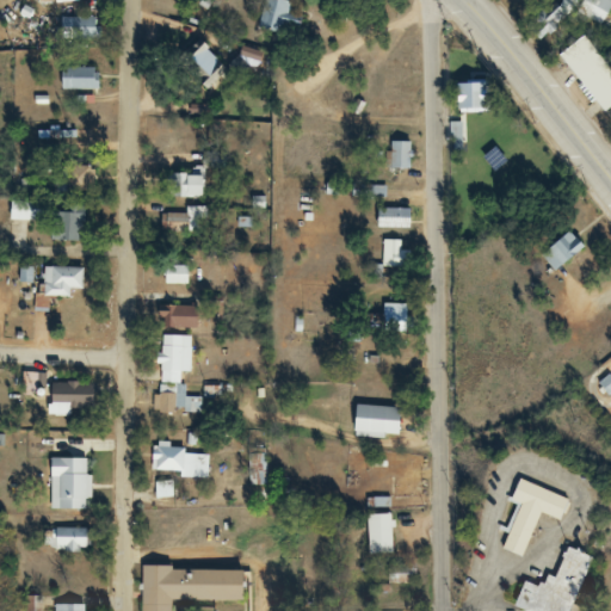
[(295,39),(303,7),(273,0),(265,0),(258,30),(295,39)]
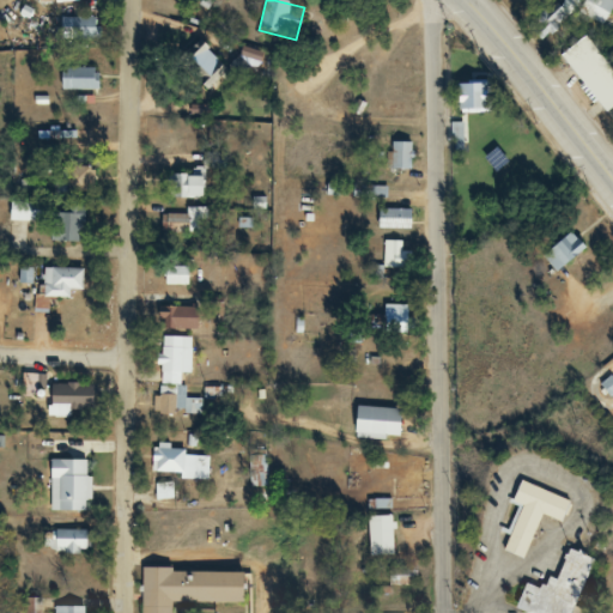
[(612,1),(612,0),(586,0),(578,12),(599,25),(612,1)]
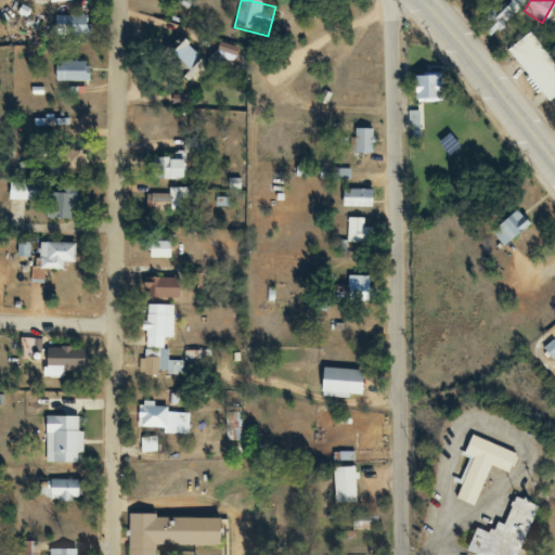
[(64,36),(89,36),(89,16),(64,16),(64,36)]
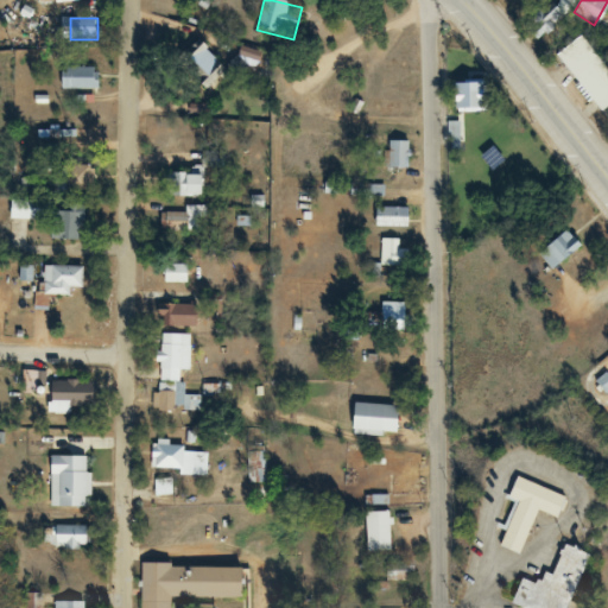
[(597,113),(606,106),(607,108),(607,82),(575,39),(553,55),(597,113)]
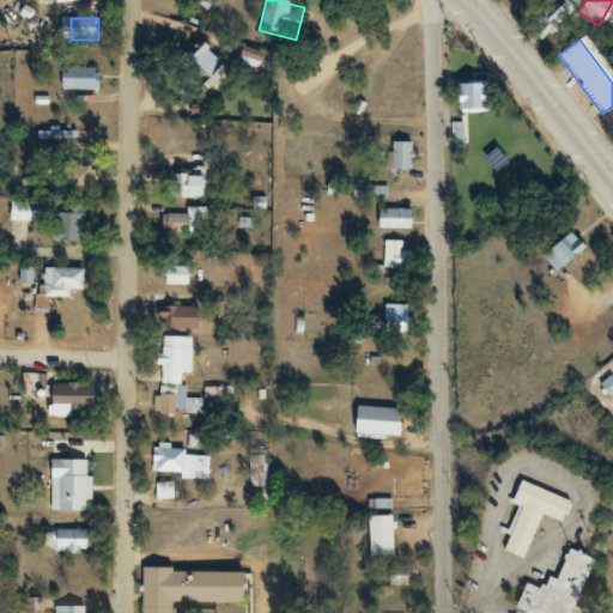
[(204,92),(226,71),(201,44),(177,66),(204,92)]
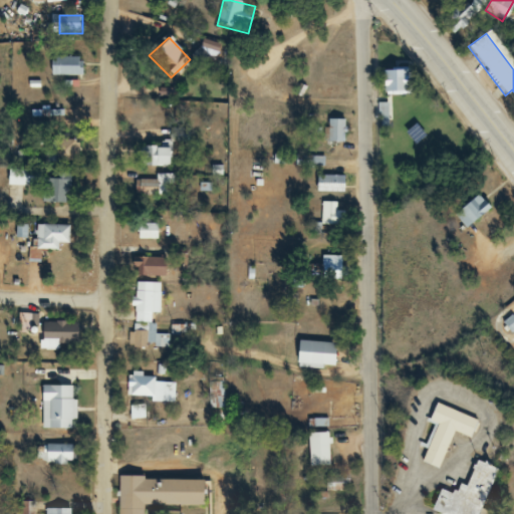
[(81,75),(81,57),(49,57),(49,75),(81,75)]
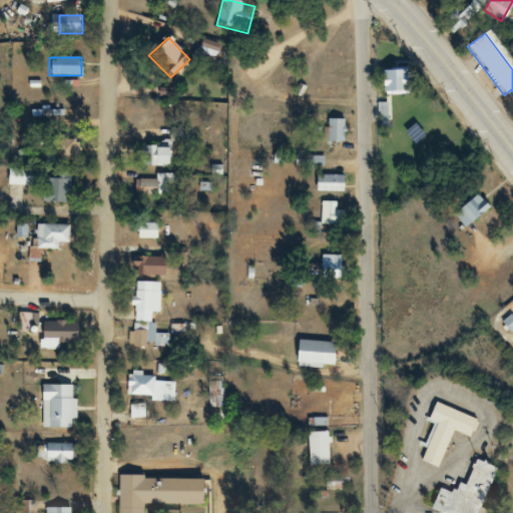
[(346,118),(327,118),(327,141),(346,141),(346,118)]
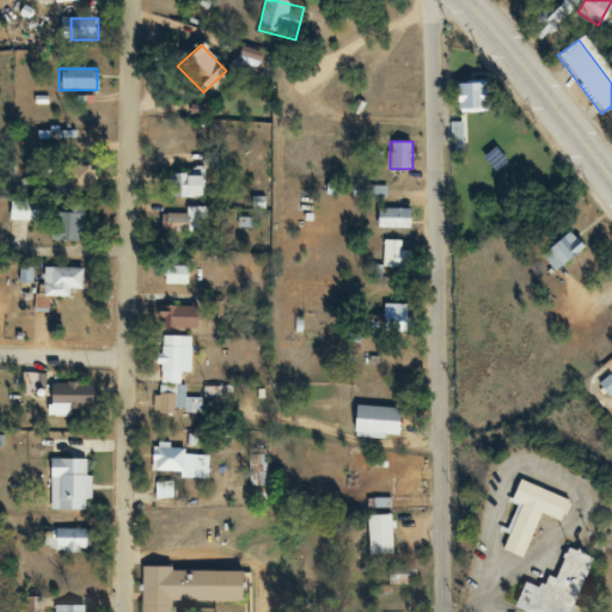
[(95,190),(95,169),(67,169),(67,190),(95,190)]
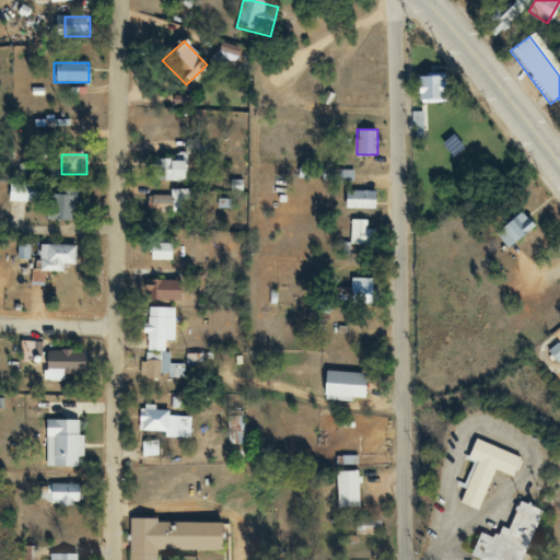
[(151,158),(151,181),(185,181),(185,158),(151,158)]
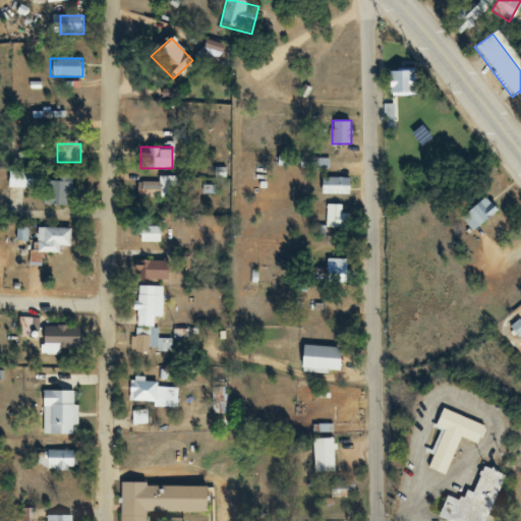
[(41,207),(70,207),(70,176),(41,176),(41,207)]
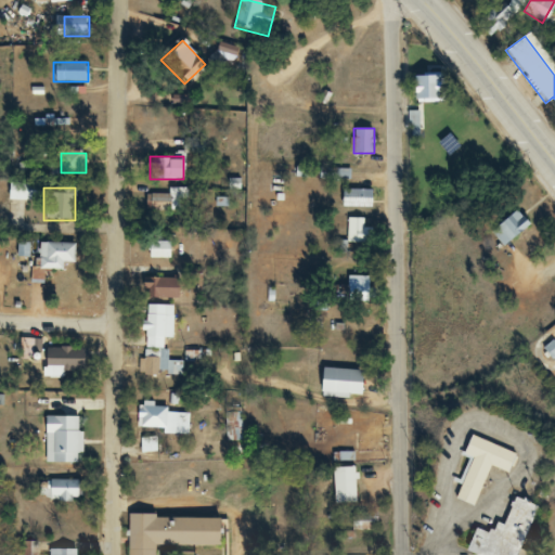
[(186,210),(189,190),(169,188),(167,208),(186,210)]
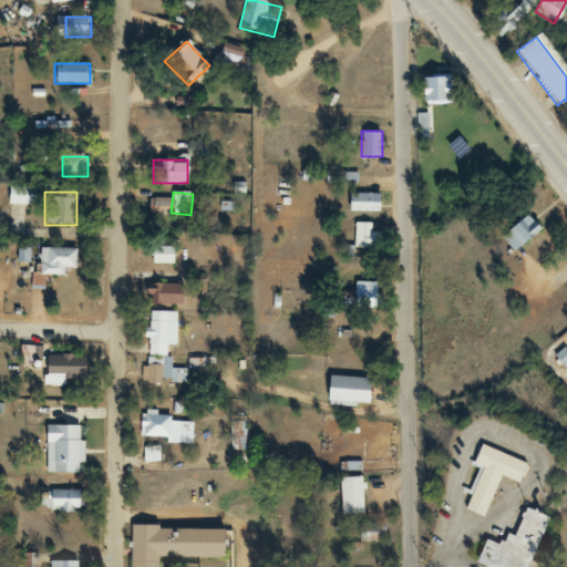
[(380,212),(380,194),(349,194),(349,212),(380,212)]
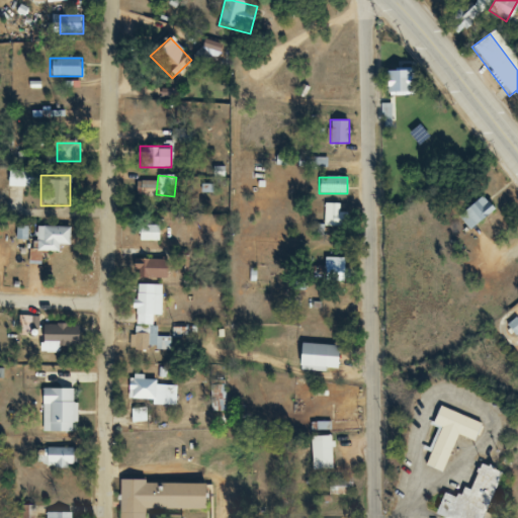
[(469,231),(493,209),(481,195),(456,216),(469,231)]
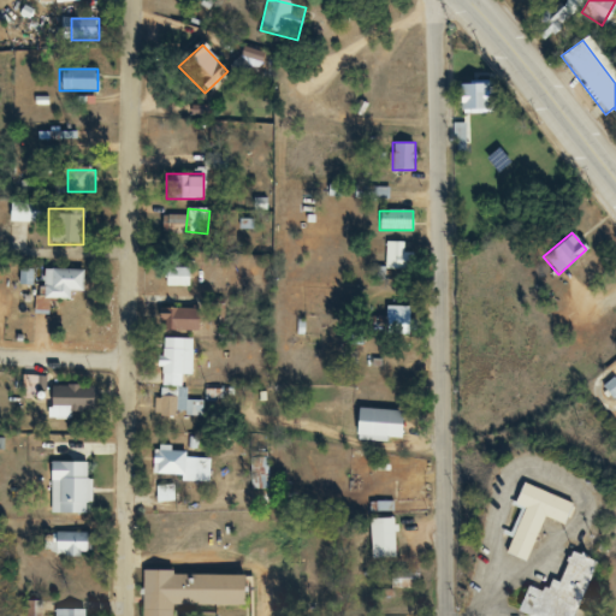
[(413,242),(386,242),(386,270),(413,270),(413,242)]
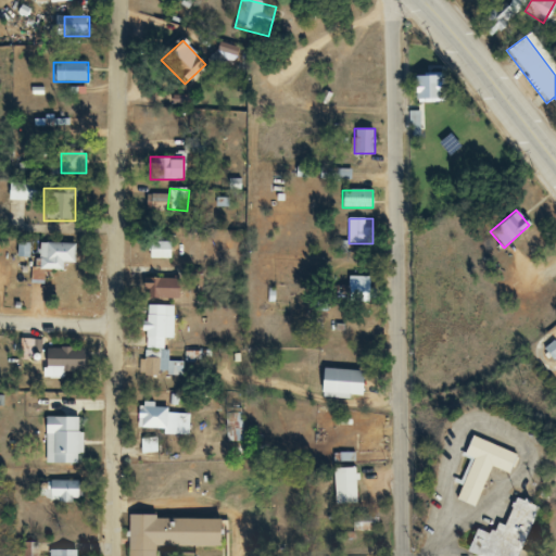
[(169,260),(169,241),(148,241),(148,260),(169,260)]
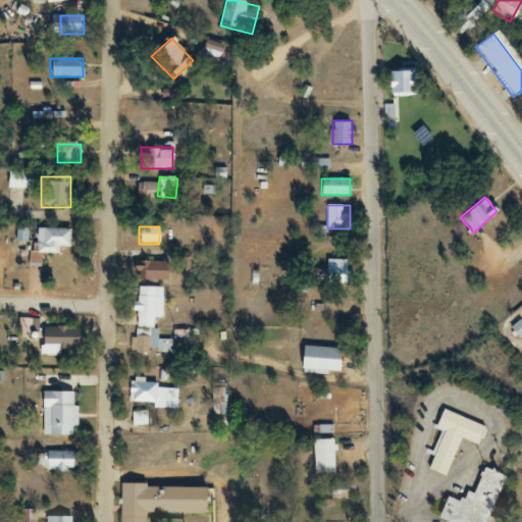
[(58,254),(58,247),(69,247),(69,228),(36,228),(36,254),(58,254)]
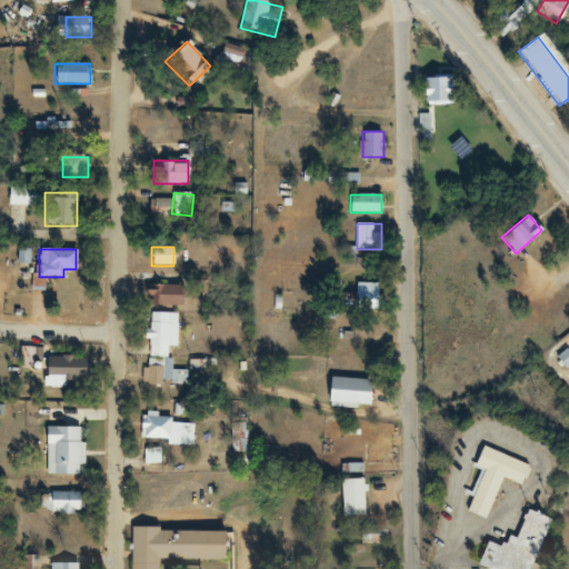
[(153,286),(153,306),(181,306),(181,286),(153,286)]
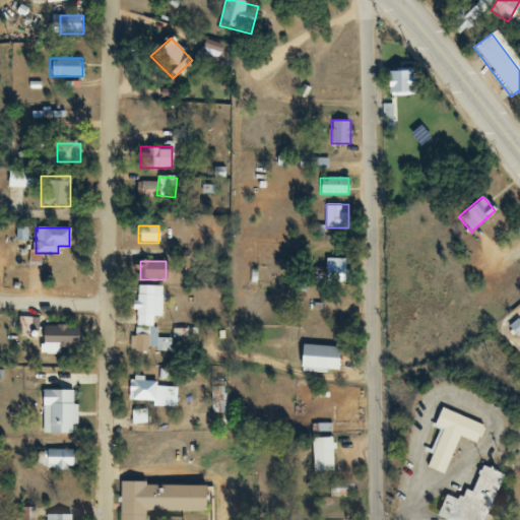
[(333,261),(331,272),(342,273),(343,263),(333,261)]
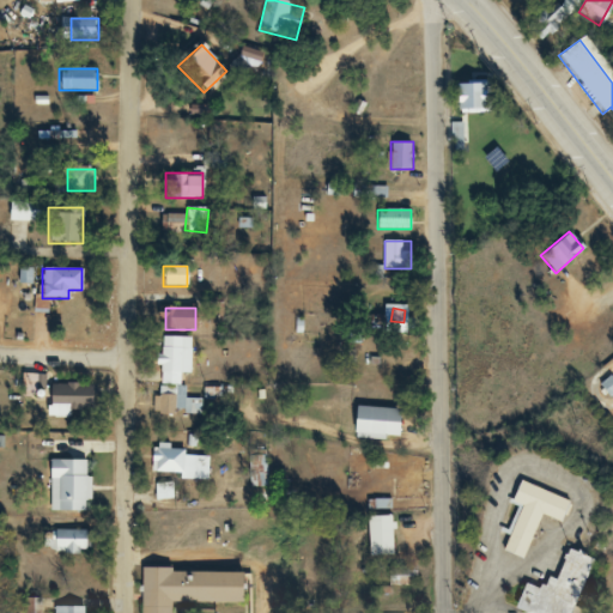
[(44,392),(44,376),(22,376),(22,392),(44,392)]
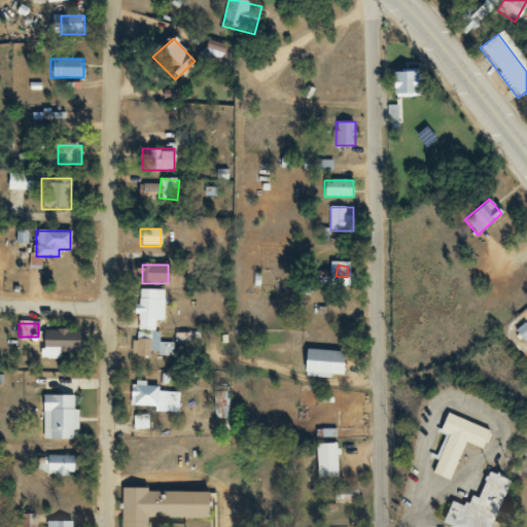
[(58,358),(58,351),(77,352),(77,330),(41,330),(40,358),(58,358)]
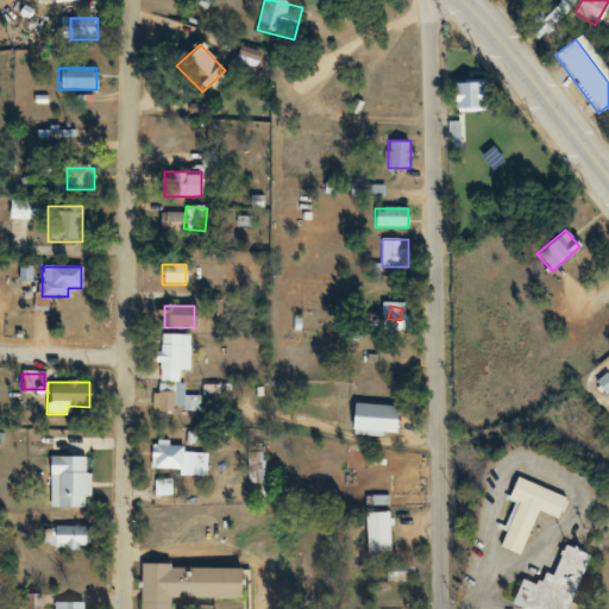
[(395,437),(396,406),(351,405),(350,435),(395,437)]
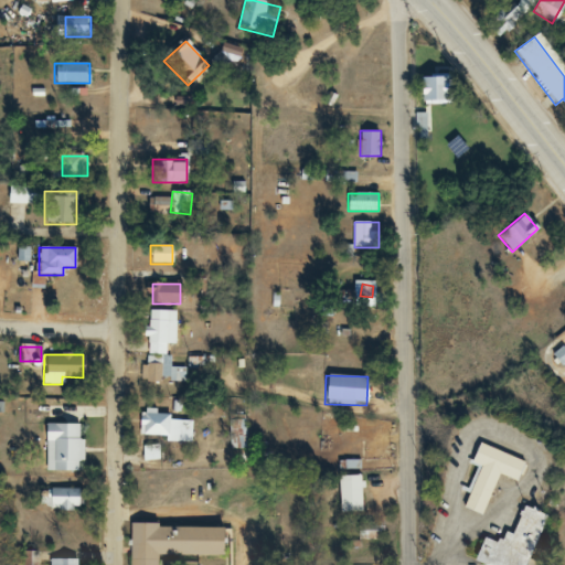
[(166,436),(166,441),(192,443),(192,420),(169,420),(169,413),(145,412),(144,436),(166,436)]
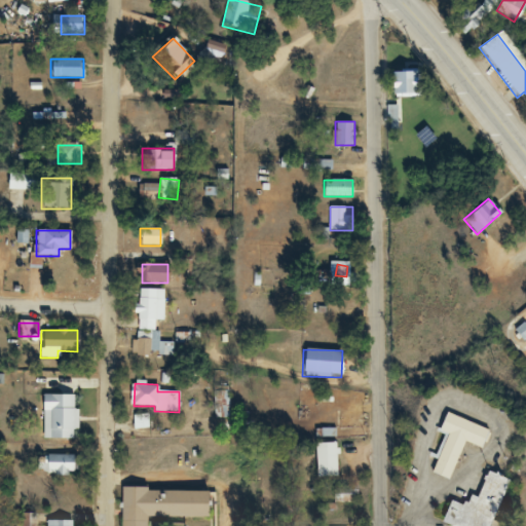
[(480,448),(487,429),(442,413),(436,433),(443,435),(429,474),(448,481),(462,442),(480,448)]
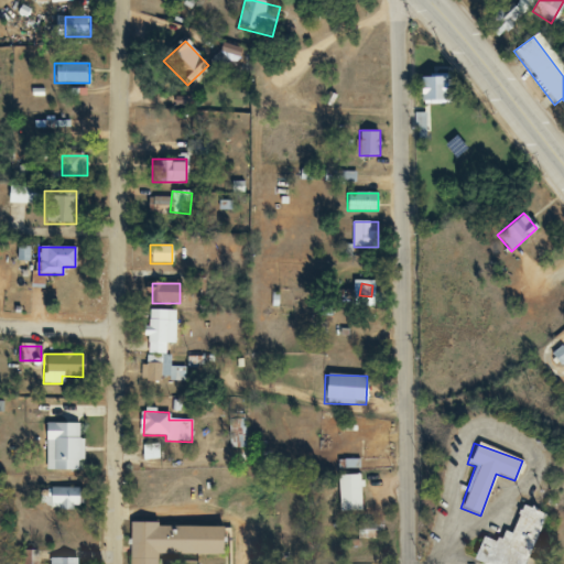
[(338,512),(361,512),(361,475),(338,475),(338,512)]
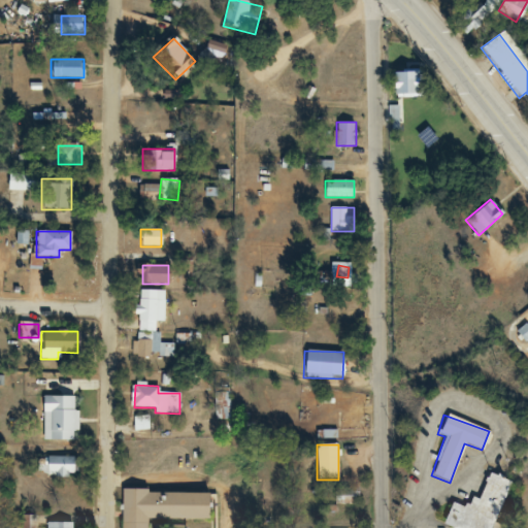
[(73,476),(73,456),(44,456),(44,476),(73,476)]
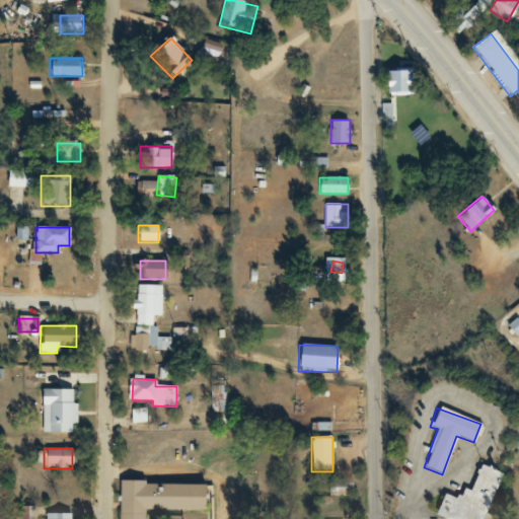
[(500,473),(478,465),(469,492),(462,489),(458,500),(442,494),(434,516),(442,518),(496,518),(485,515),(500,473)]
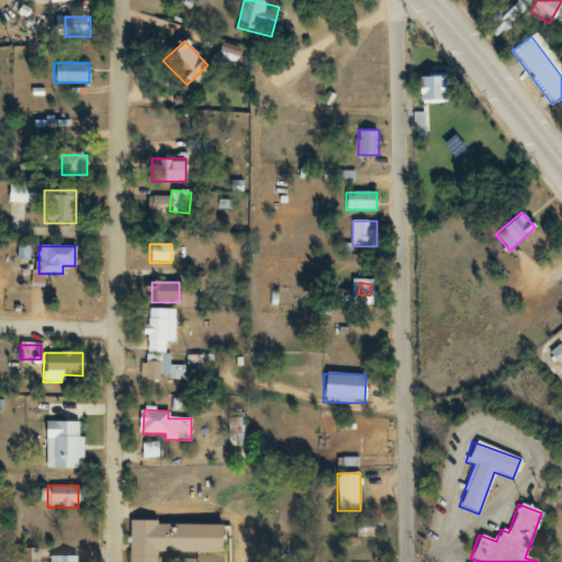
[(128,561),(155,561),(156,553),(222,553),(222,523),(130,523),(128,561)]
